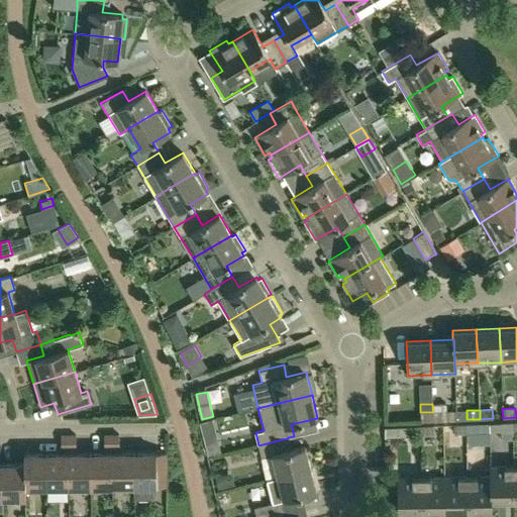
[(445,411),(433,412),(433,421),(446,420),(445,411)]
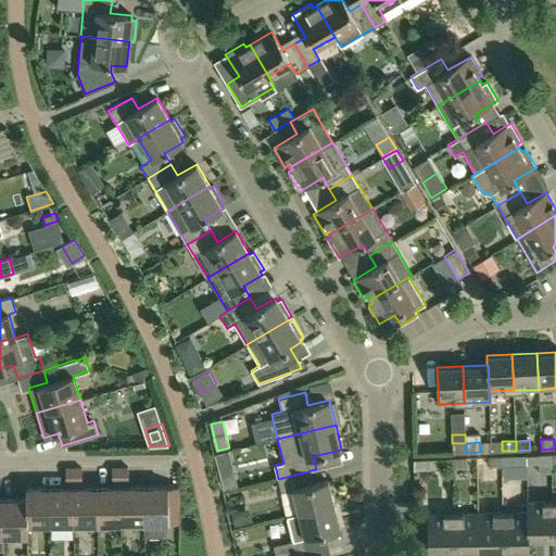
[(466,453),(466,443),(452,443),(453,453),(466,453)]
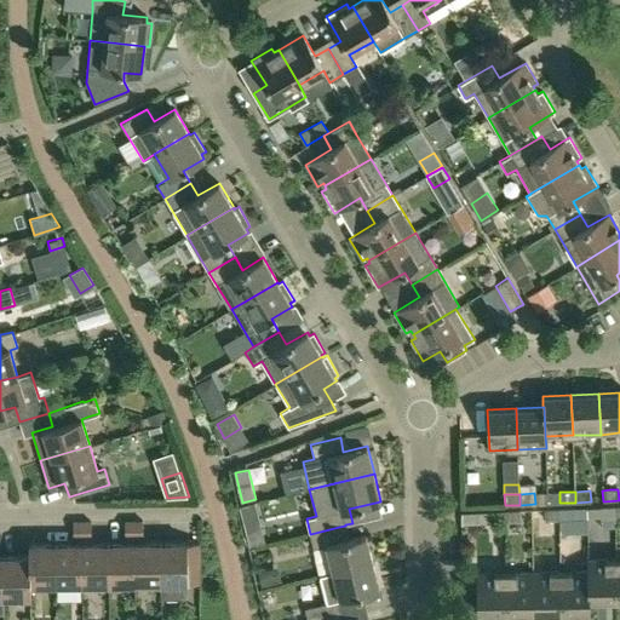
[(601,517),(615,517),(615,506),(600,507),(601,517)]
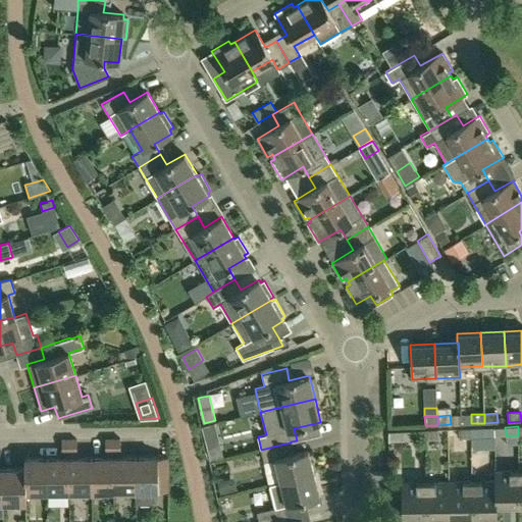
[(471,428),(471,437),(484,436),(484,427),(471,428)]
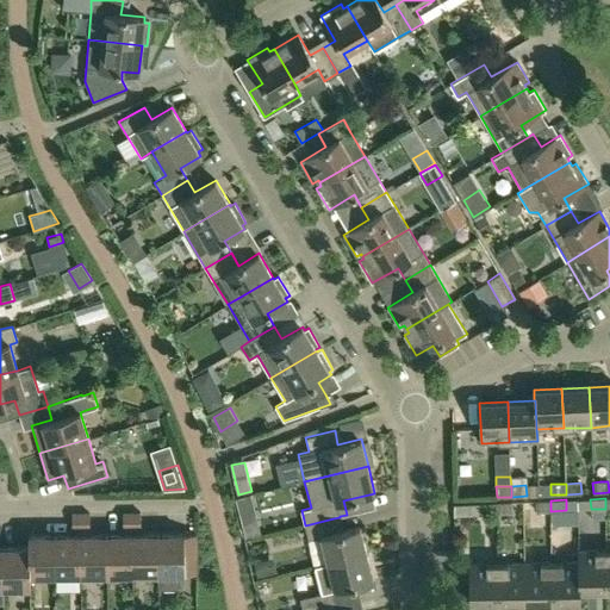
[(551,511),(551,500),(535,502),(536,511),(551,511)]
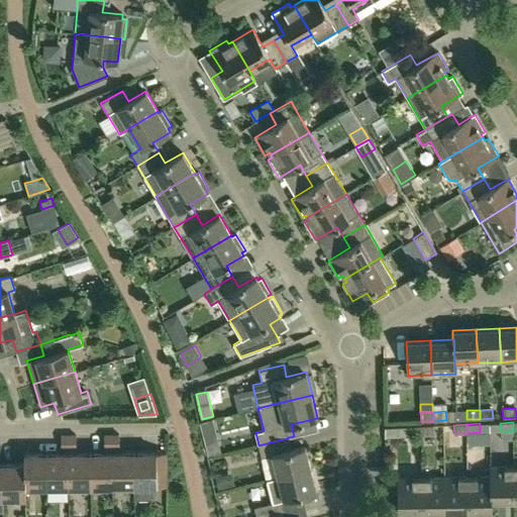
[(433,425),(420,426),(421,435),(433,434),(433,425)]
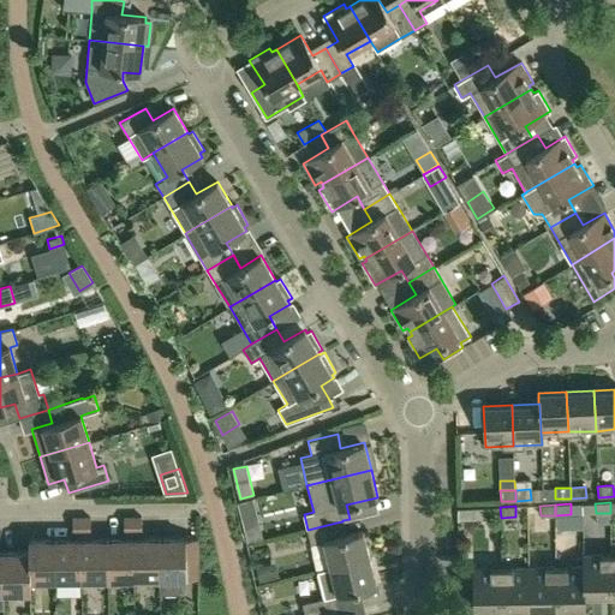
[(501,518),(500,507),(485,507),(485,518),(501,518)]
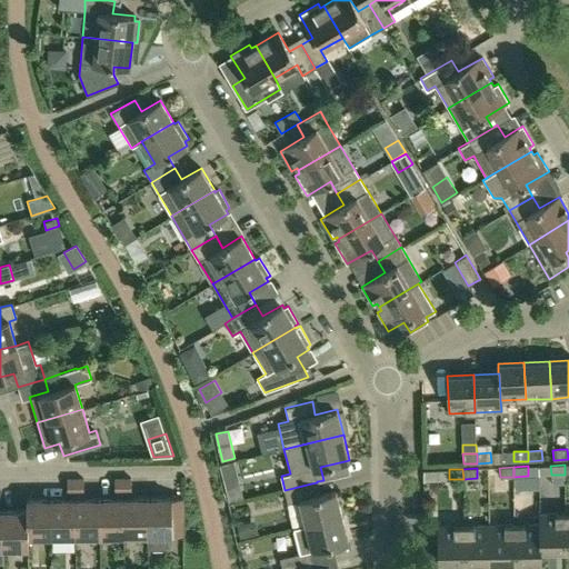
[(313,497),(311,483),(285,490),(288,503),(300,500),(306,525),(306,526),(342,517),(336,491),(313,497)]
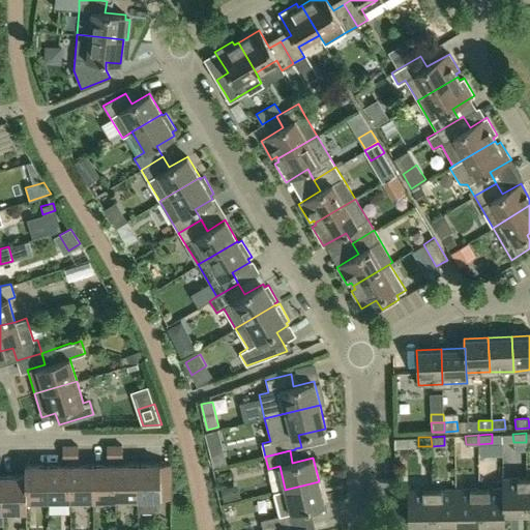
[(225,453),(211,457),(213,467),(227,464),(225,453)]
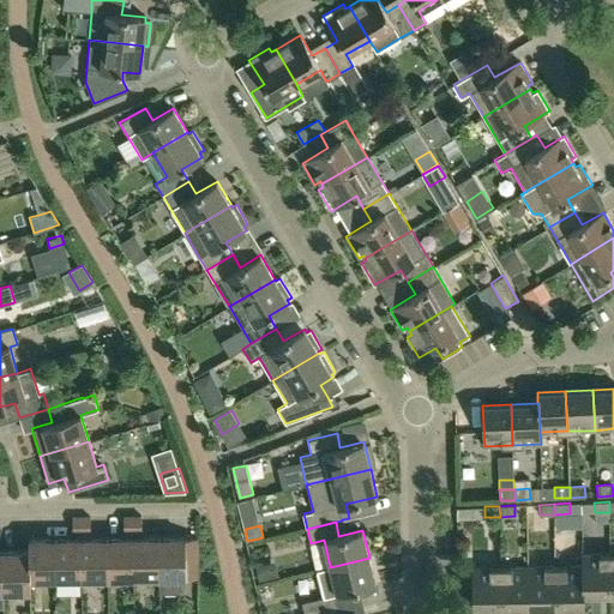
[(158,577),(160,577),(160,593),(181,593),(181,577),(197,577),(197,536),(158,537),(158,577)]
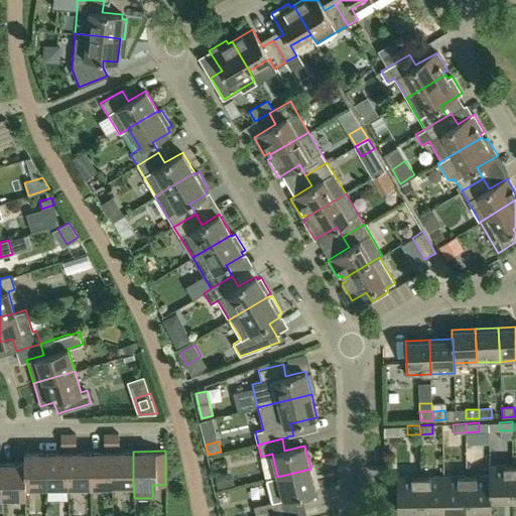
[(69,486),(90,486),(90,452),(68,453),(69,486)]
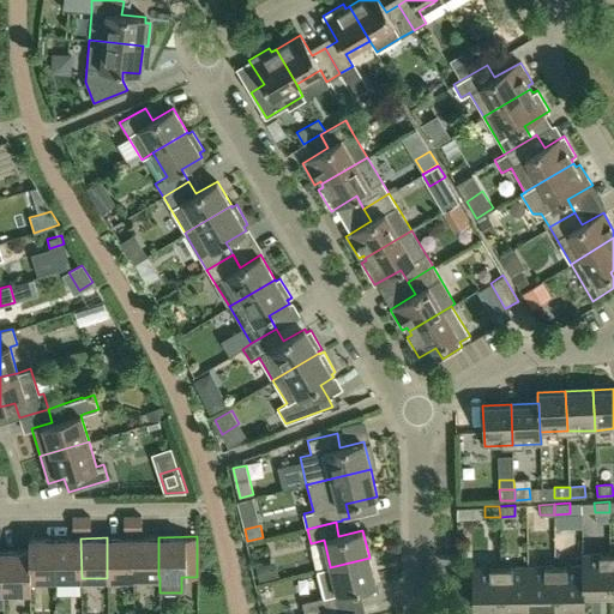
[(132,537),(107,537),(107,578),(133,577),(132,537)]
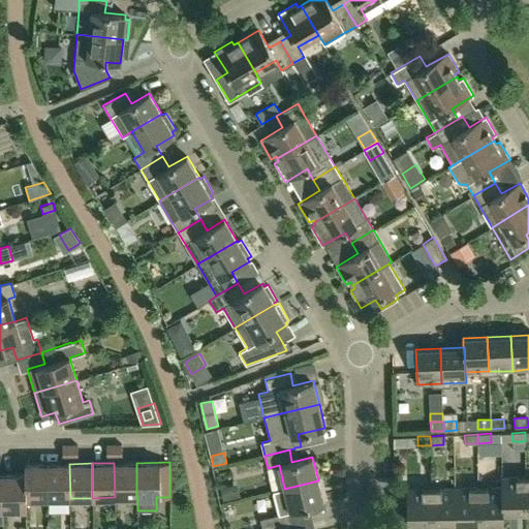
[(115,497),(136,497),(136,463),(114,463),(115,497)]
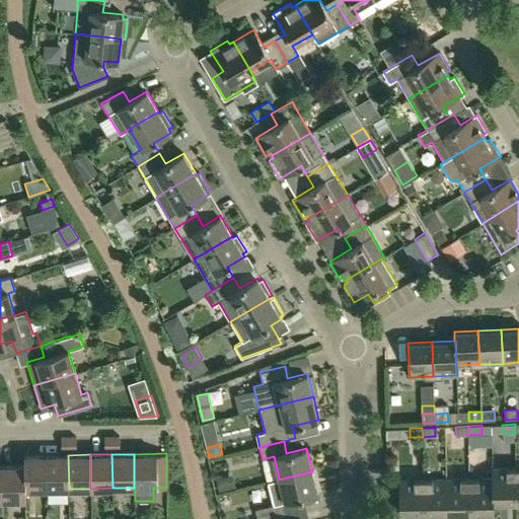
[(25,489),(47,489),(46,455),(23,455),(23,465),(24,465),(24,490),(25,489)]
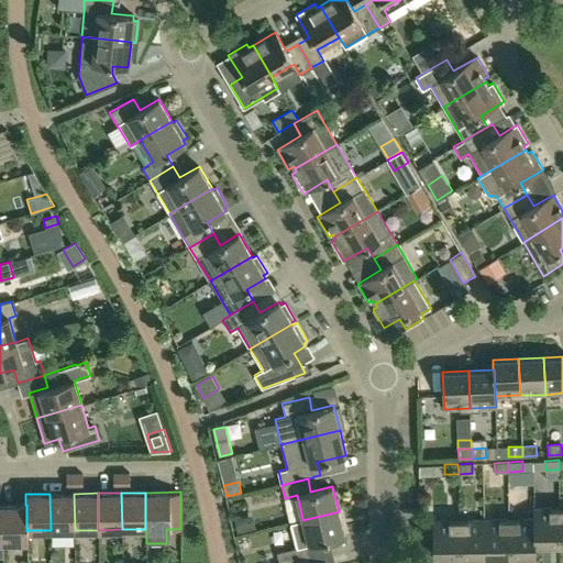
[(74,494),(50,494),(51,530),(75,530),(74,494)]
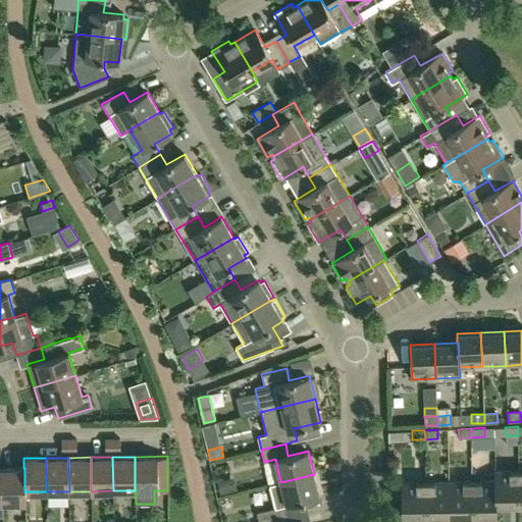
[(24,468),(23,468),(2,468),(2,503),(3,503),(25,503),(25,491),(24,492),(24,468)]
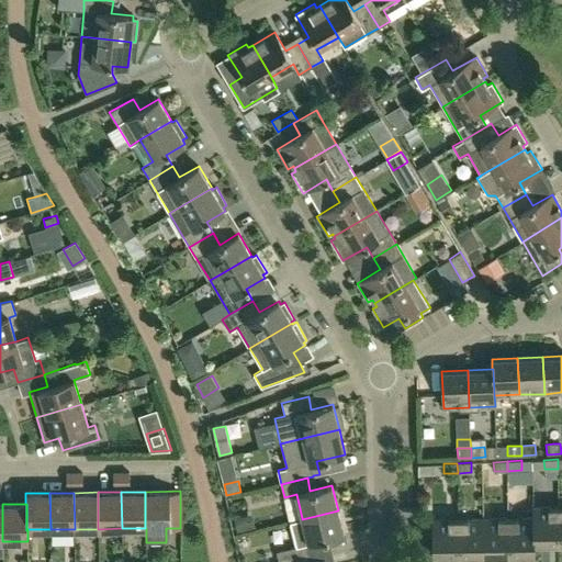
[(534,544),(535,544),(559,543),(559,507),(532,507),(532,518),(534,518),(534,544)]
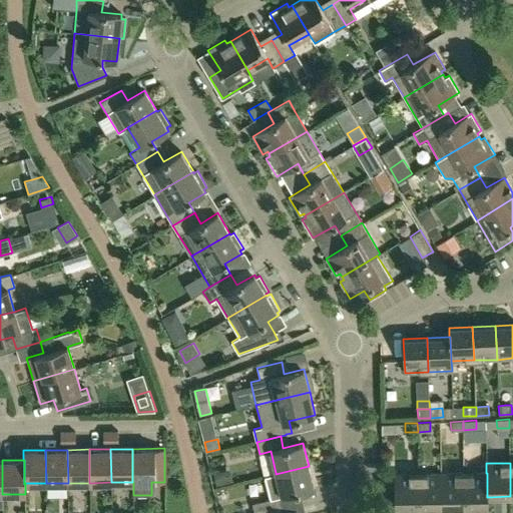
[(265,512),(280,509),(280,510),(285,509),(285,508),(295,506),(293,494),(314,489),(309,466),(276,474),(276,473),(265,476),(271,499),(252,503),(254,512),(265,512)]
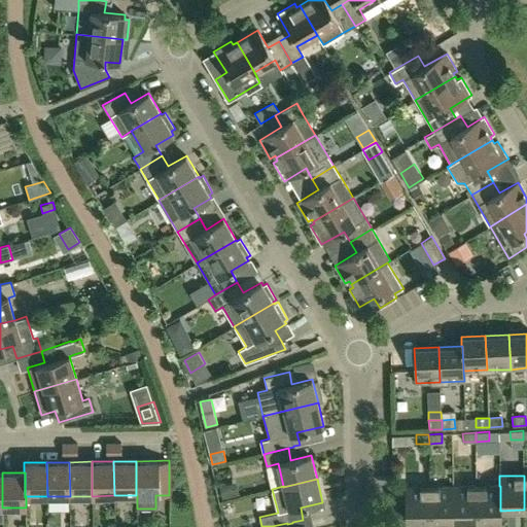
[(429,521),(453,521),(453,486),(429,487),(429,521)]
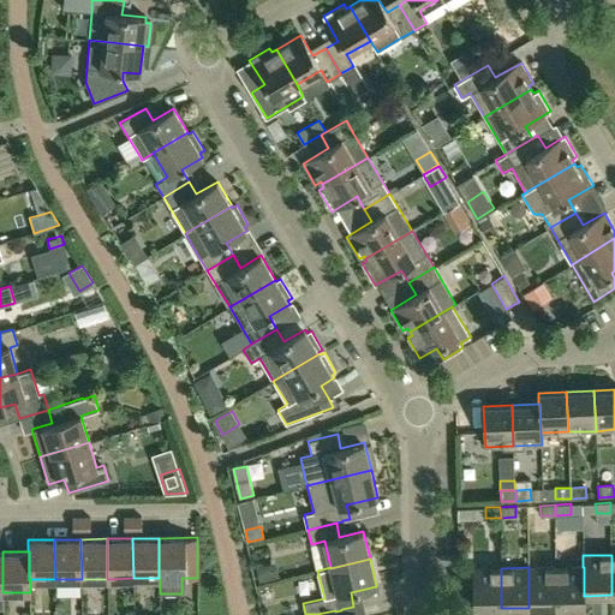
[(529,567),(529,608),(556,608),(556,567),(529,567)]
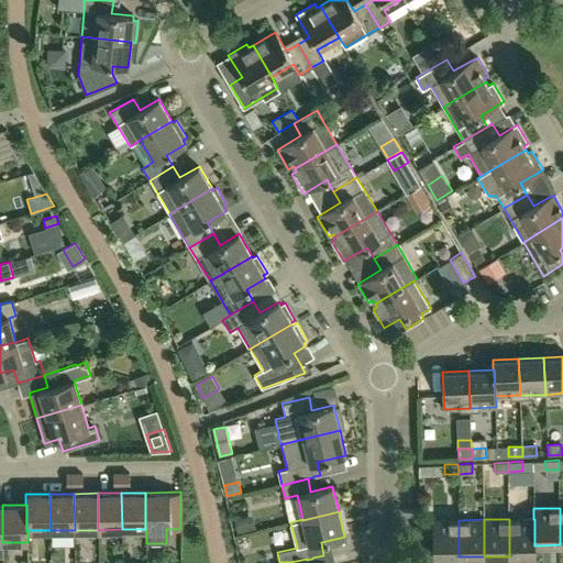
[(536,555),(536,545),(534,545),(534,519),(533,519),(509,519),(509,556),(536,555)]
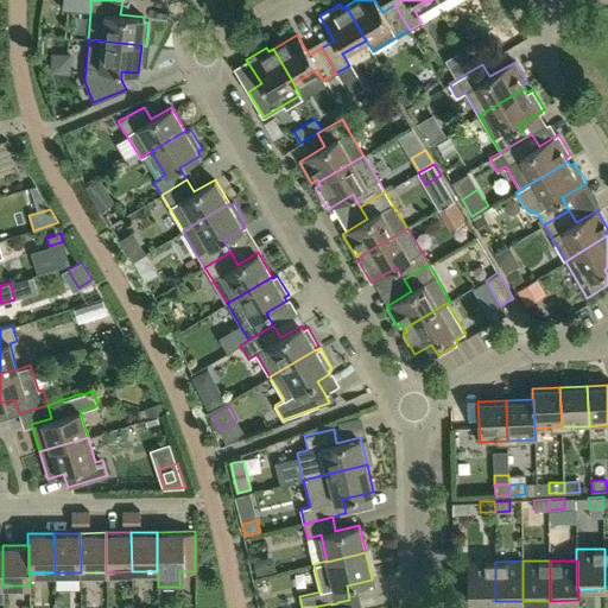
[(495,601),(495,562),(468,562),(468,602),(495,601)]
